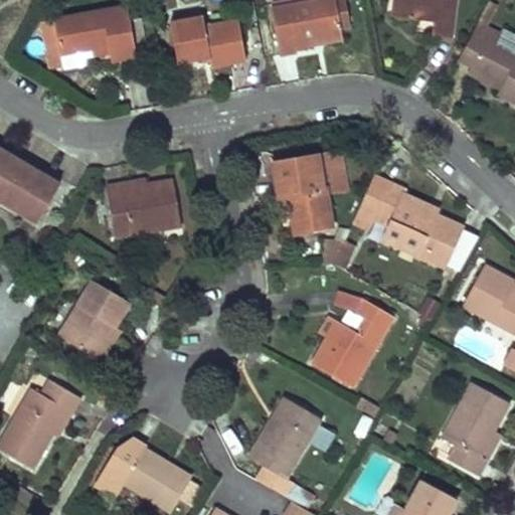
[(273,9),(317,0),(293,0),(272,4),(273,9)]
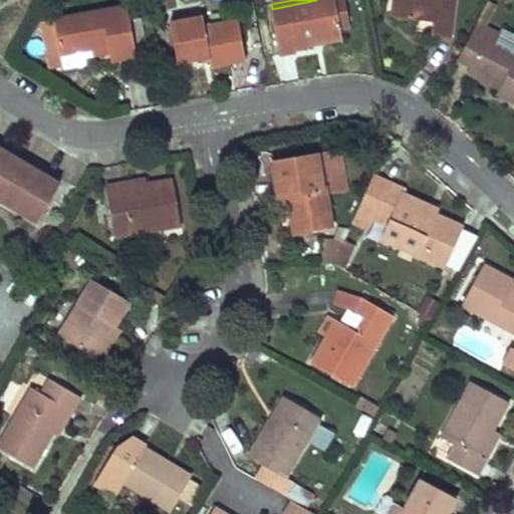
[(272,9),(271,9),(279,54),(297,51),(296,48),(313,45),(312,41),(342,35),(340,26),(349,25),(343,0),(316,0),(272,9)]
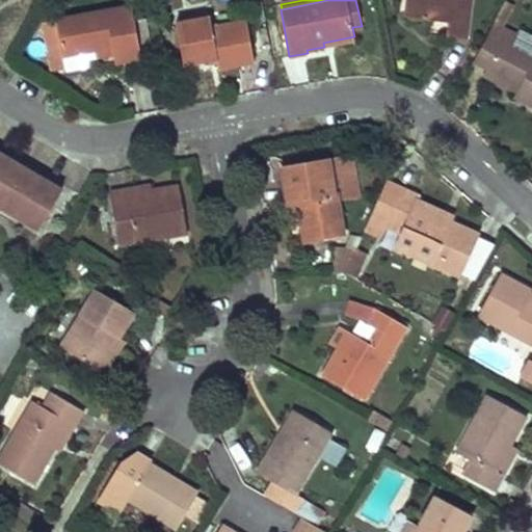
[(413,0),(410,18),(449,23),(447,37),(466,40),(470,0),(413,0)]
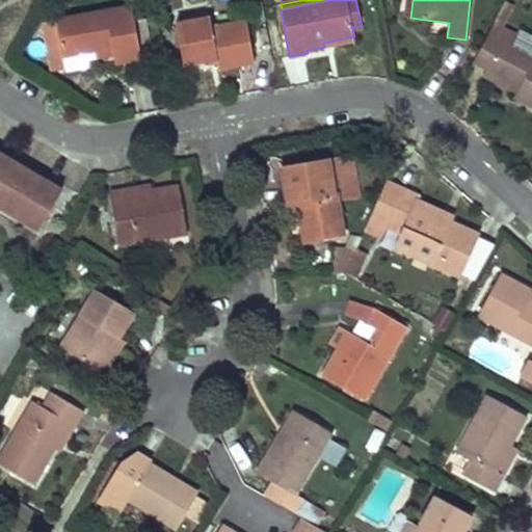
[(506,1),(495,22),(499,25),(510,3),(506,1)]
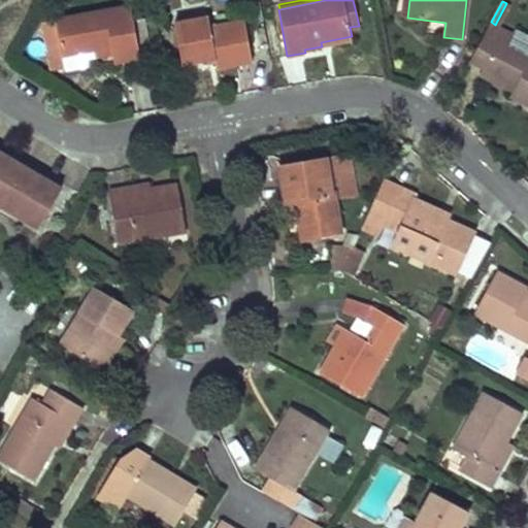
[(140,58),(131,6),(43,23),(53,71),(66,69),(66,72),(90,67),(89,61),(113,56),(114,63),(128,61),(140,58)]
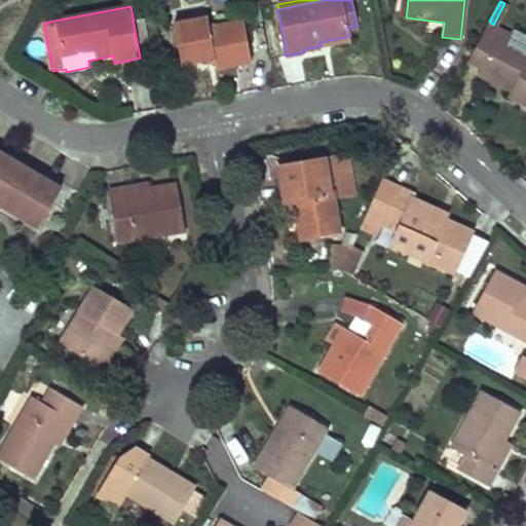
[(175,23),(182,65),(214,59),(216,68),(233,66),(252,62),(245,21),(210,27),(209,16),(175,23)]
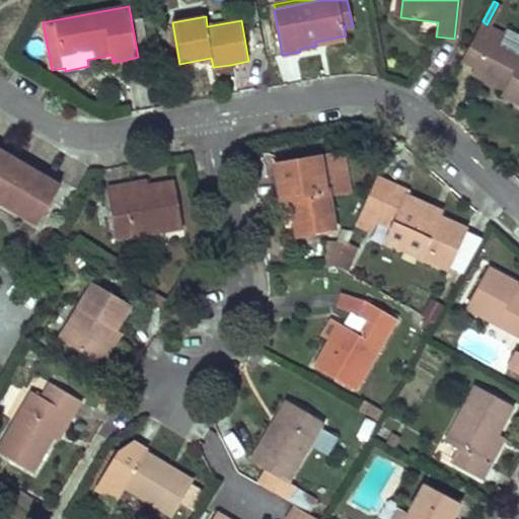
[(518,103),(518,54),(500,45),(505,33),(487,24),(483,21),(462,60),(475,67),(507,84),(503,91),(502,95),(518,103)]
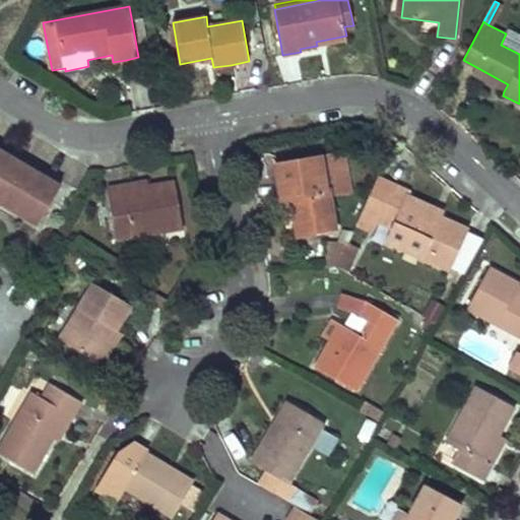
[(346,36),(316,42),(317,46),(333,43),(346,40),(346,36)]
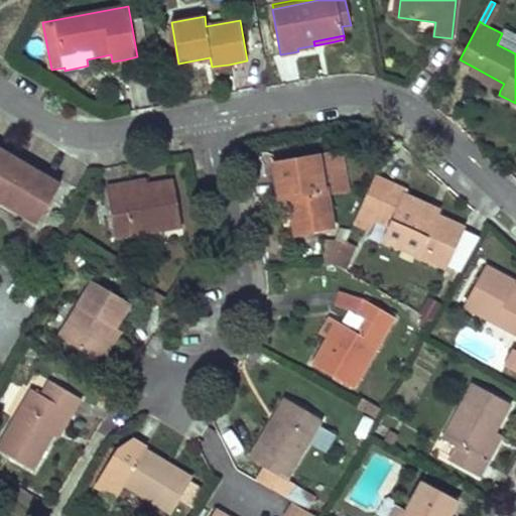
[(500,91),(504,84),(473,67),(469,74),(486,83),(500,91)]
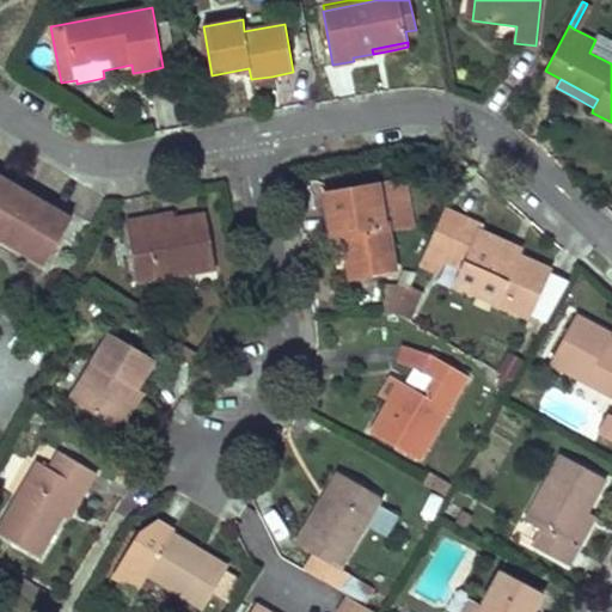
[(23,190),(0,176),(0,236),(44,263),(72,219),(23,190)]
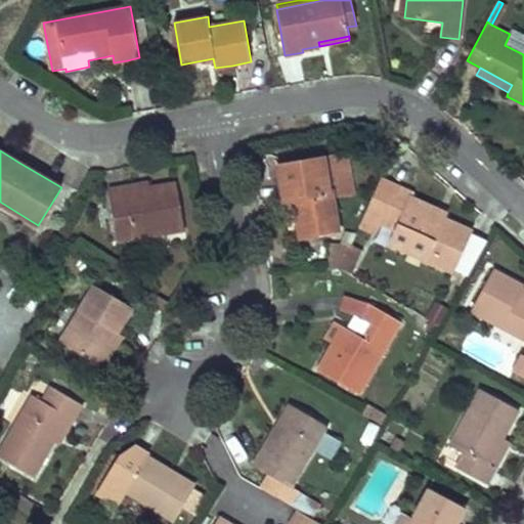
[(300,237),(338,230),(332,195),(353,192),(347,153),(277,165),(280,184),(284,200),(297,198),(298,204),(295,205),(300,237)]
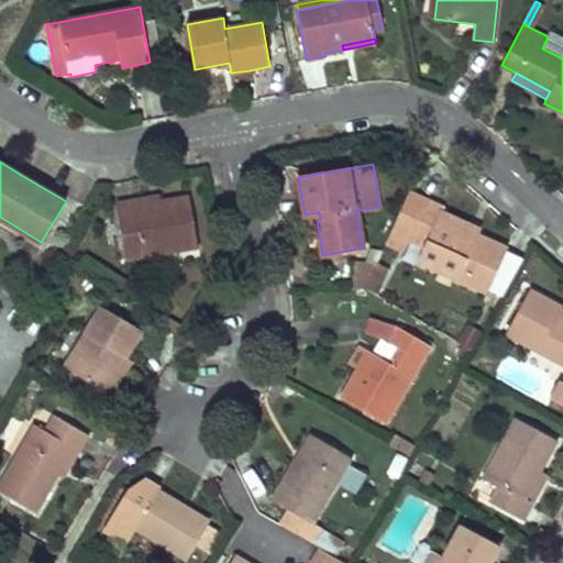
[(409,191),(386,243),(404,251),(409,240),(427,247),(420,262),(486,291),(506,246),(475,233),(474,235),(439,220),(442,212),(445,208),(409,191)]
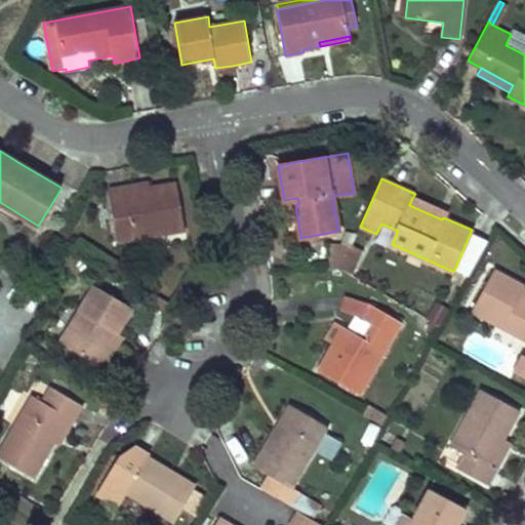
[(109,191),(118,241),(185,229),(176,184),(149,189),(125,193),(125,188),(109,191)]
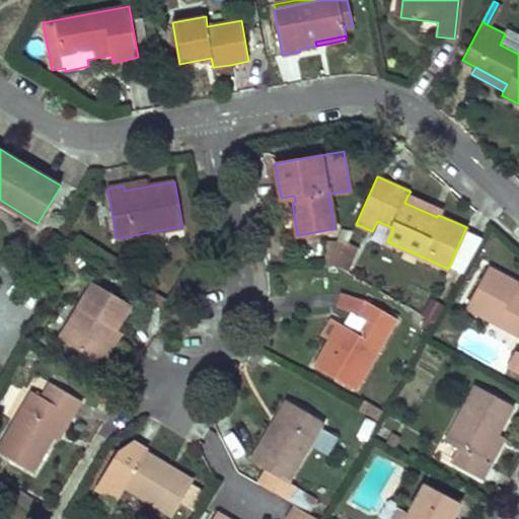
[(124,186),(124,191),(147,187),(146,181),(134,183),(124,186)]
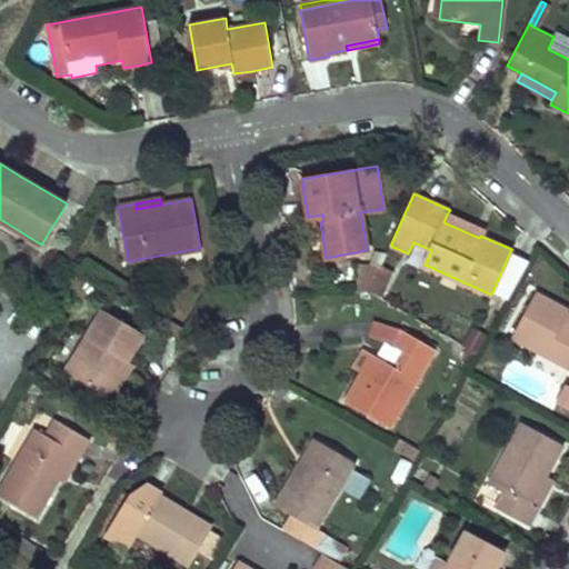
[(447,215),(443,222),(479,238),(480,236),(482,230),(466,223),(447,215)]
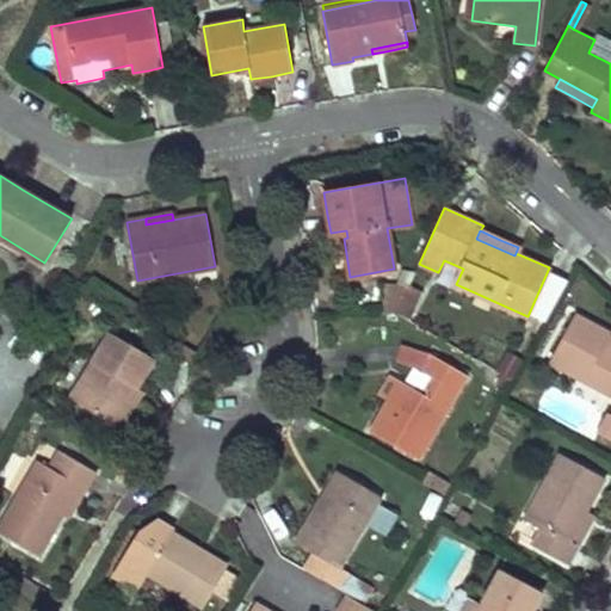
[(551,304),(565,281),(551,273),(538,297),(551,304)]
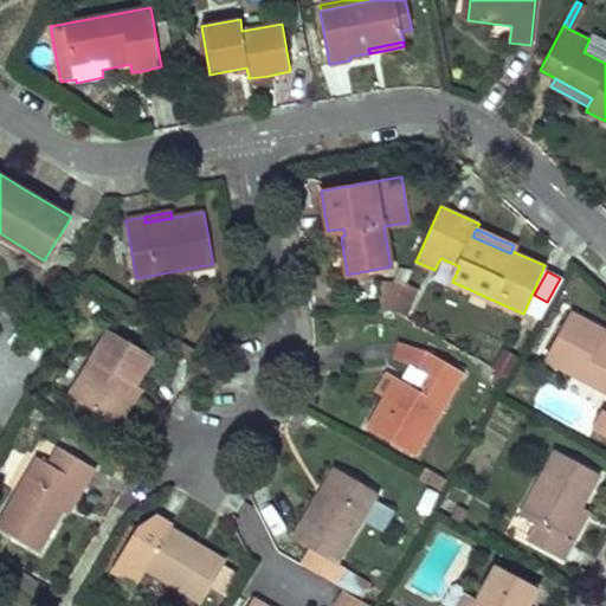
[(406,284),(382,281),(381,311),(393,311),(400,297),(406,284)]
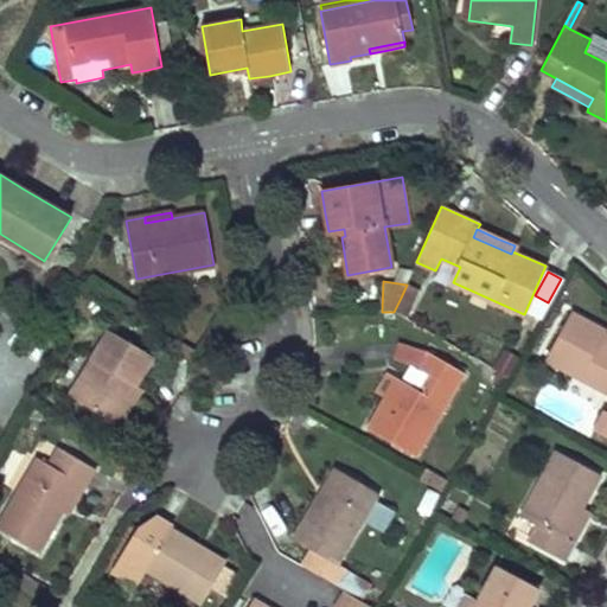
[(411,304),(419,289),(407,283),(407,285),(401,298),(411,304)]
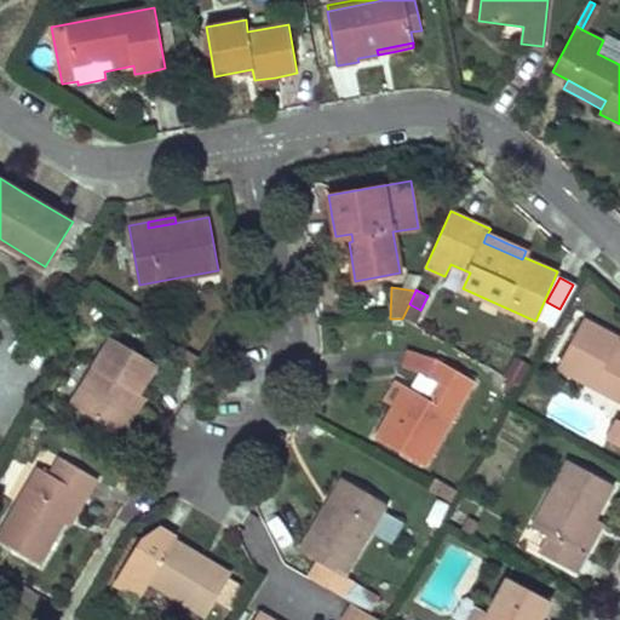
[(414,323),(420,310),(409,304),(402,319),(414,323)]
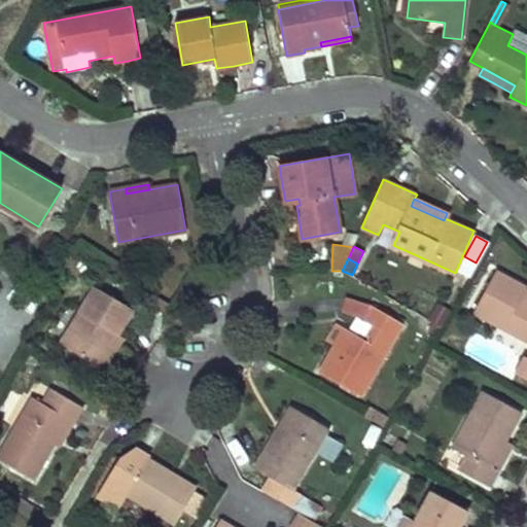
[(496,271),(473,312),(526,341),(526,356),(517,374),(526,379),(526,300),(522,296),(526,290),(526,288),(496,271)]
